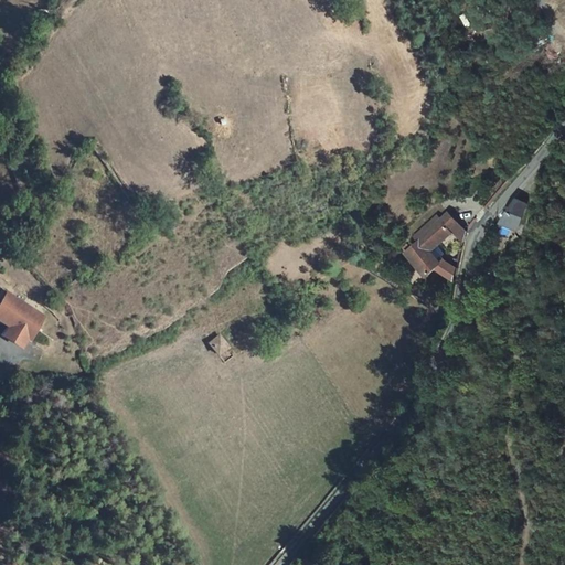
[(516,200),(501,223),(518,230),(522,216),(526,204),(516,200)]
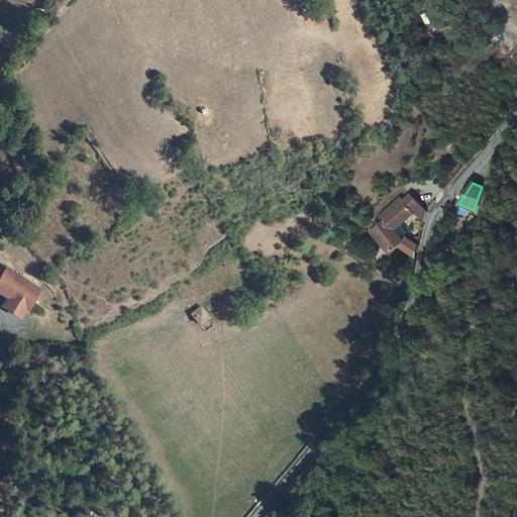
[(368,227),(371,231),(369,232),(373,236),(374,235),(380,243),(380,244),(382,246),(385,244),(388,247),(385,250),(387,253),(390,250),(392,252),(399,245),(404,240),(401,237),(404,235),(401,231),(398,233),(395,230),(403,222),(414,212),(421,205),(410,194),(404,200),(393,211),(383,220),(376,227),(372,223),(368,227)]
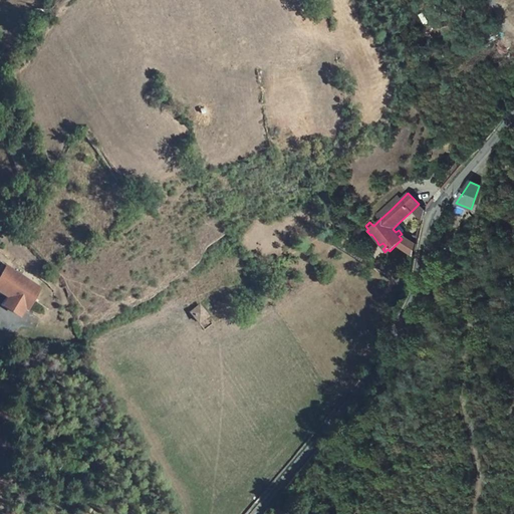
[(376,216),(380,219),(391,210),(402,199),(398,196),(376,216)]
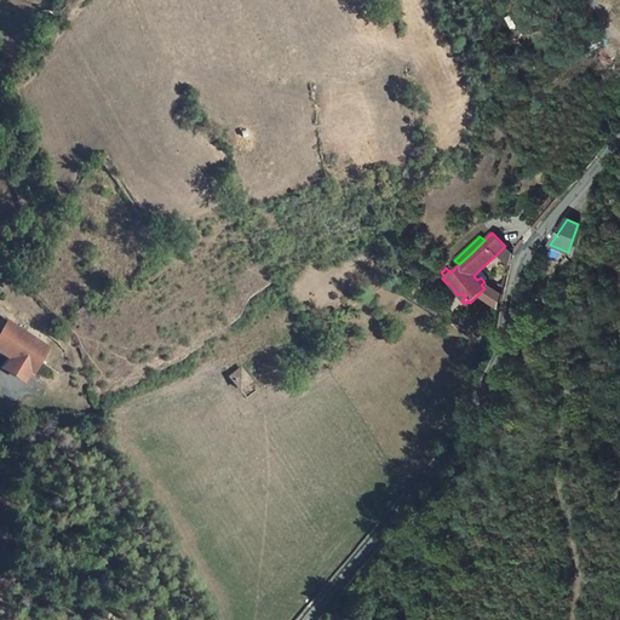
[(505,246),(497,254),(509,265),(512,253),(505,246)]
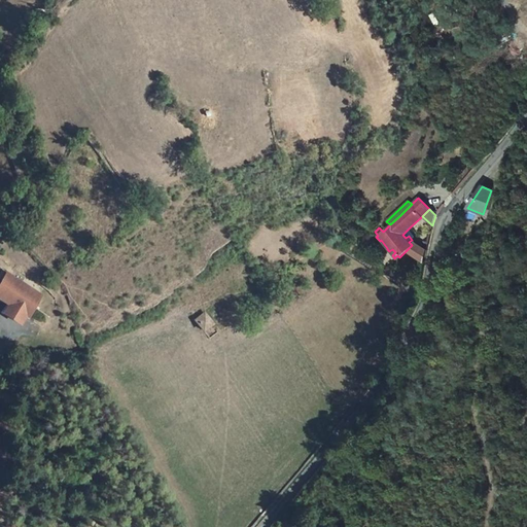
[(402,235),(406,238),(409,236),(414,231),(411,226),(402,235)]
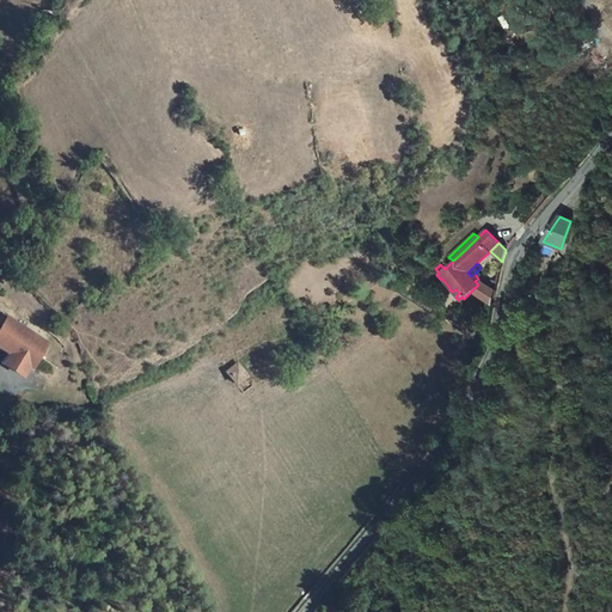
[(478,285),(472,291),(477,294),(484,283),(478,279),(475,281),(478,285)]
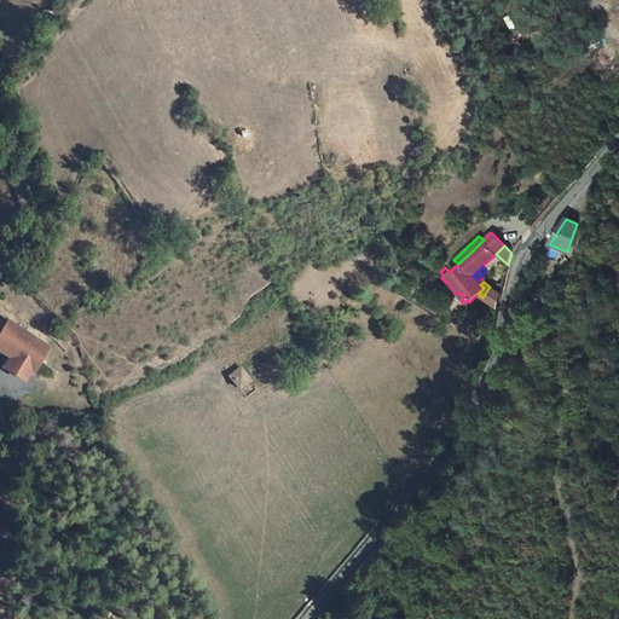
[(490,287),(482,298),(498,307),(502,294),(490,287)]
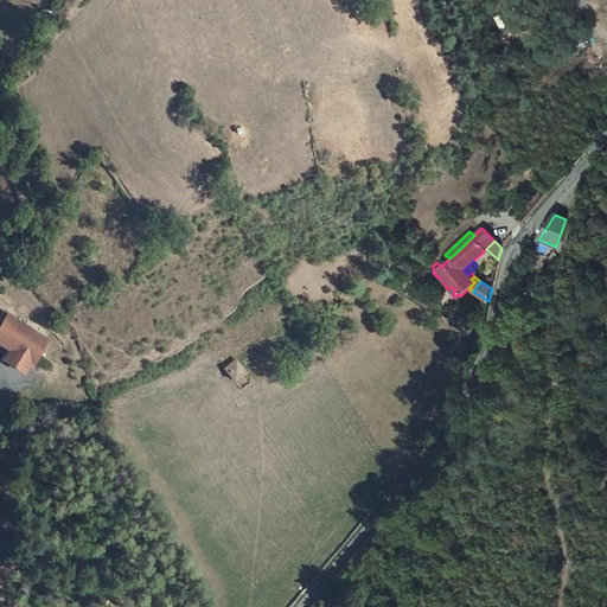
[(549,285),(543,282),(534,304),(526,301),(524,310),(537,312),(541,305),(549,285)]
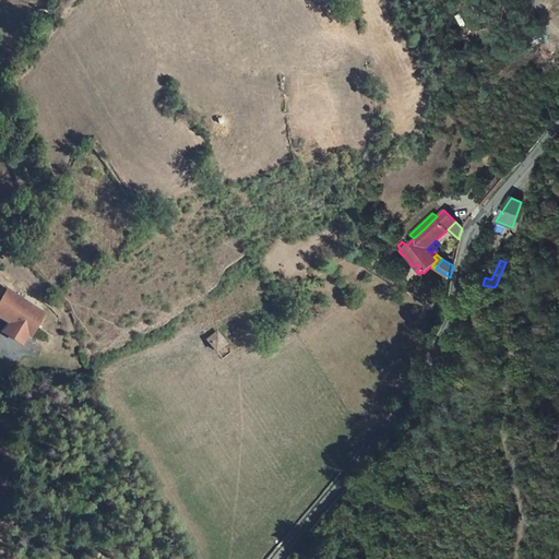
[(45,313),(8,289),(0,301),(0,316),(10,323),(4,332),(22,344),(27,334),(31,336),(45,313)]
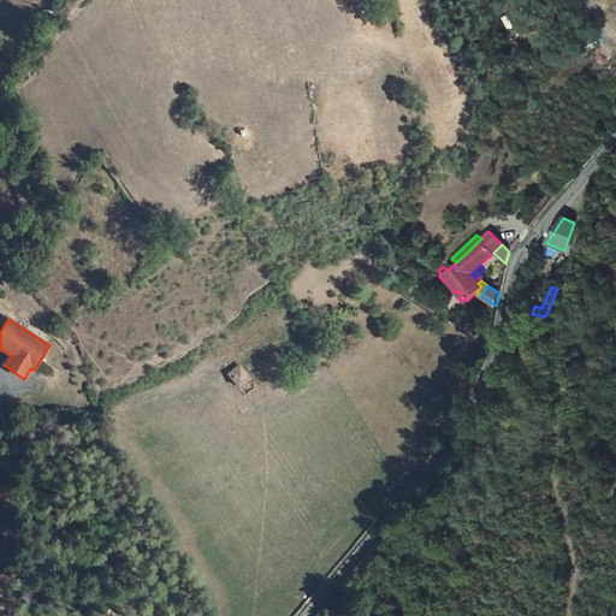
[(240,366),(229,374),(238,386),(249,379),(240,366)]
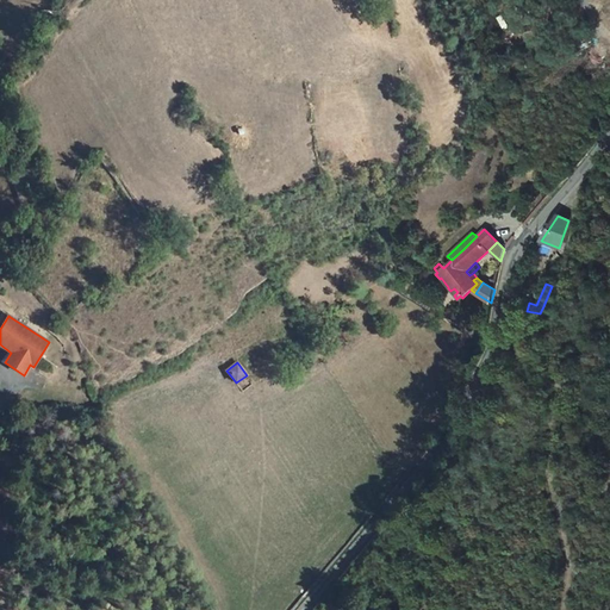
[(590,377),(582,383),(586,387),(593,381),(590,377)]
